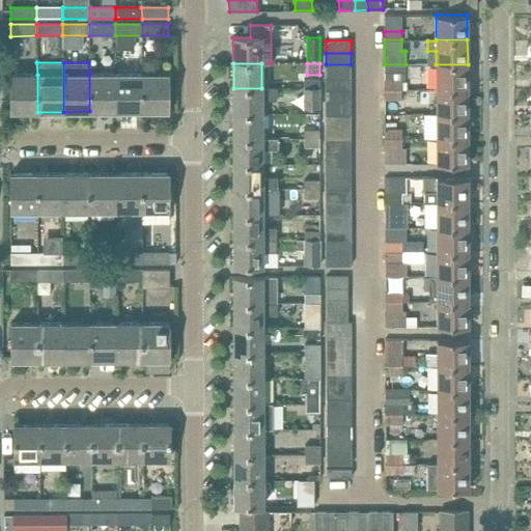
[(326,64),(326,78),(351,78),(351,64),(326,64)]
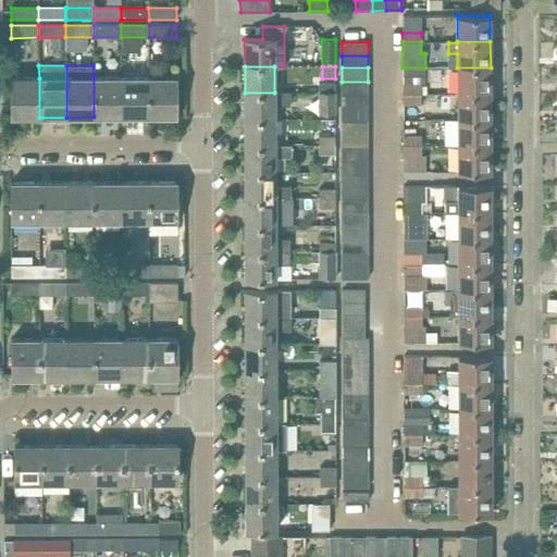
[(403,67),(404,95),(426,95),(426,86),(425,86),(425,69),(425,67),(403,67)]
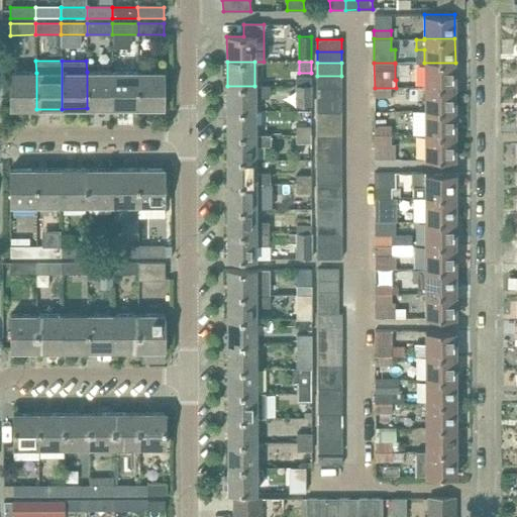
[(424,63),(425,87),(455,87),(455,63),(424,63)]
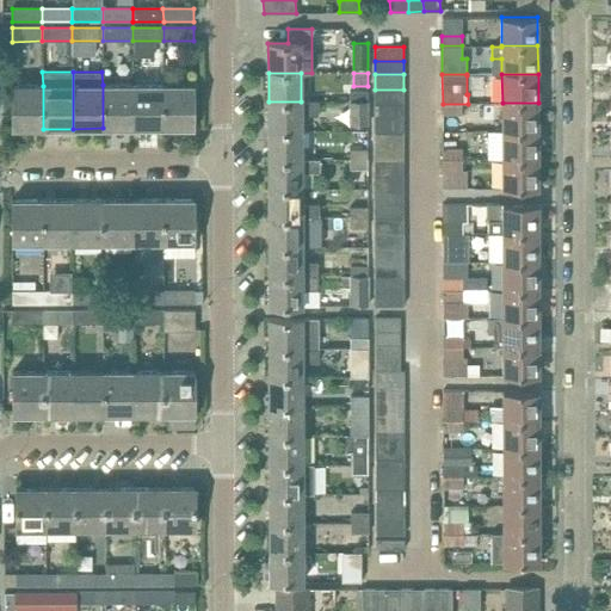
[(133,85),(103,85),(103,128),(133,128),(133,85)]
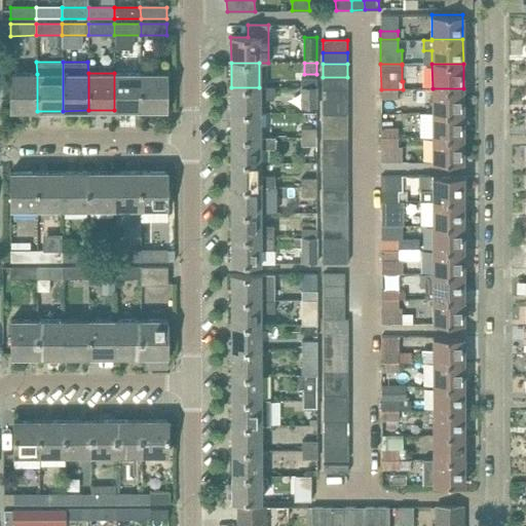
[(140,73),(114,73),(114,110),(140,110),(140,73)]
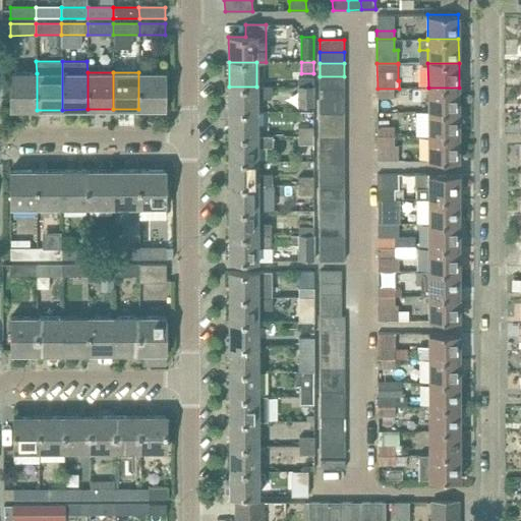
[(165,72),(138,72),(138,109),(165,109),(165,72)]
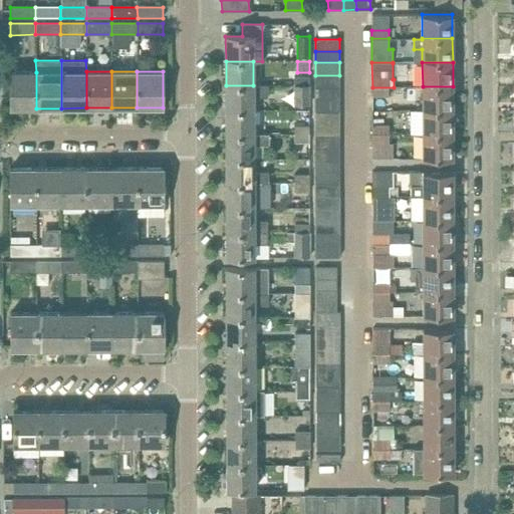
[(36,108),(36,72),(10,72),(10,108),(36,108)]
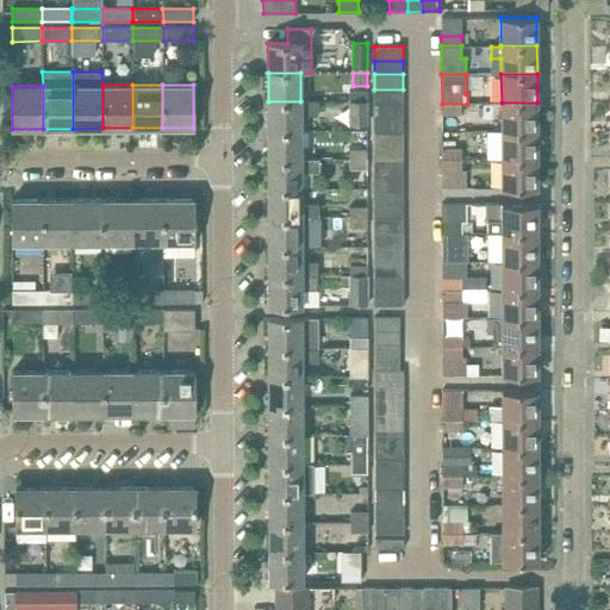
[(374,89),(374,104),(403,104),(403,89),(374,89)]
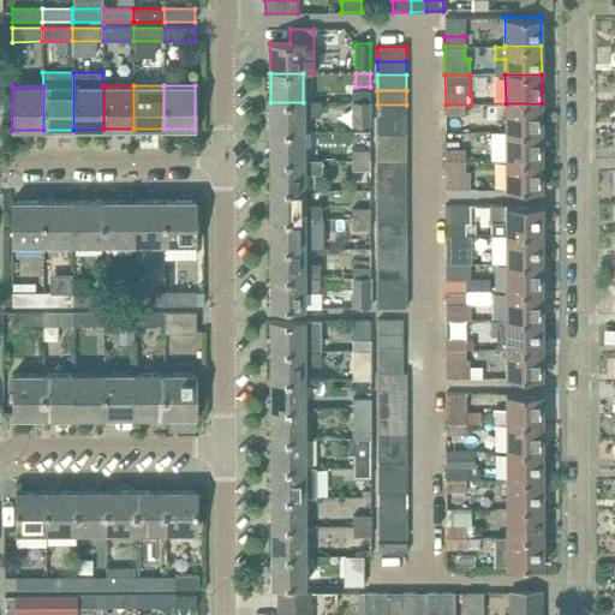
[(352,91),(352,102),(370,102),(370,91),(352,91)]
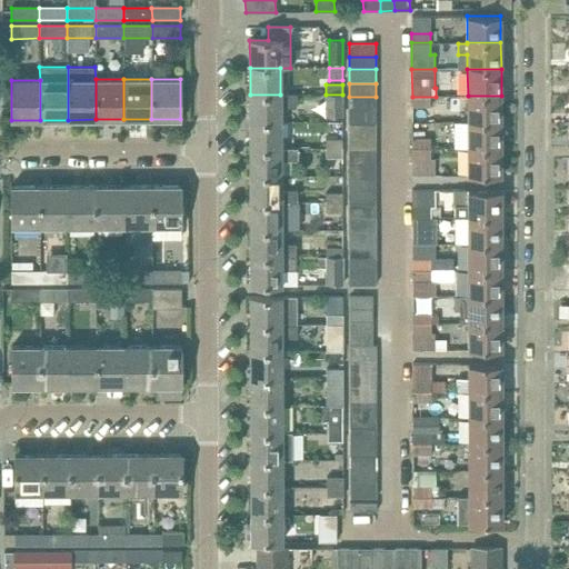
[(250,95),(250,122),(280,121),(280,107),(296,107),(296,95),(280,95),(250,95)]
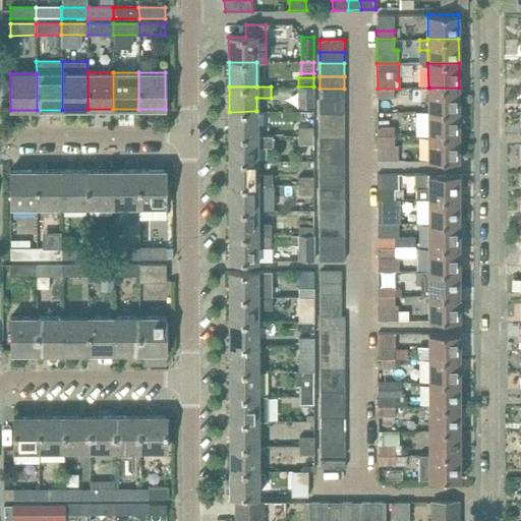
[(298,87),(298,96),(298,107),(313,107),(313,87),(298,87)]
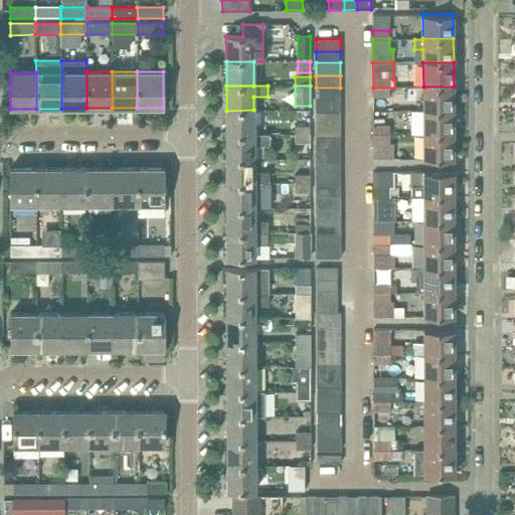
[(423,87),(423,111),(454,111),(454,87),(423,87)]
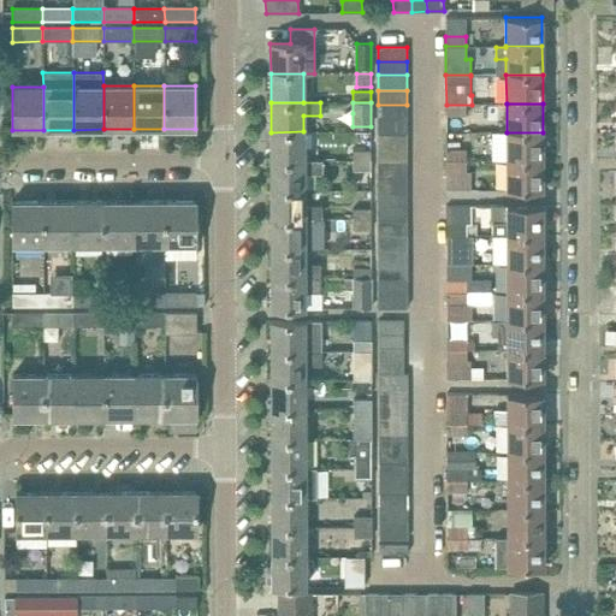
[(378,105),(378,119),(407,119),(407,105),(378,105)]
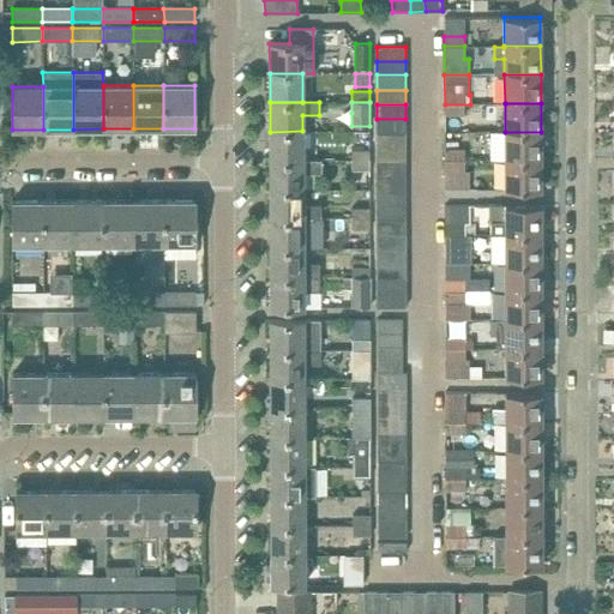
[(445,104),(445,132),(469,132),(469,116),(481,116),(481,104),(470,104),(445,104)]
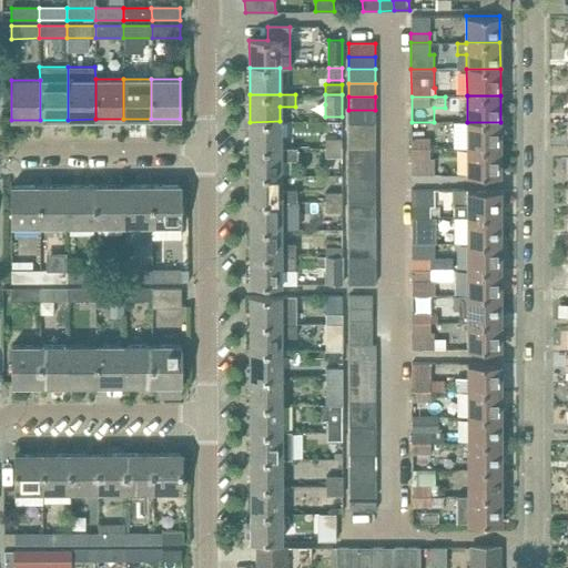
[(348,110),(348,124),(375,124),(375,110),(348,110)]
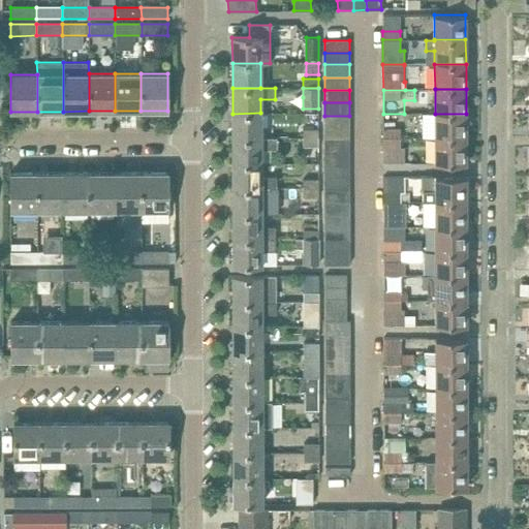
[(232,114),(232,138),(261,138),(260,113),(232,114)]
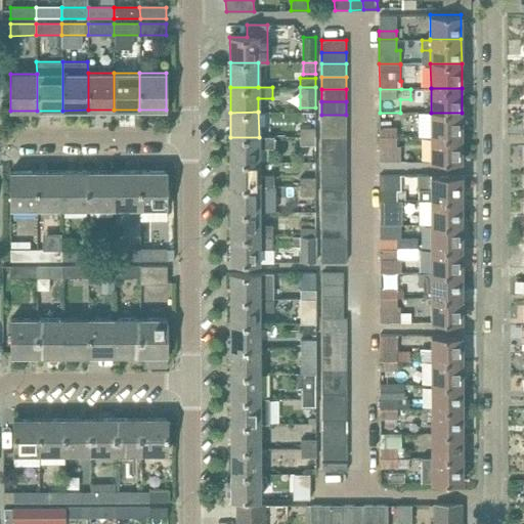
[(380,113),(380,137),(396,137),(396,128),(401,128),(401,121),(408,121),(408,113),(400,113),(380,113)]
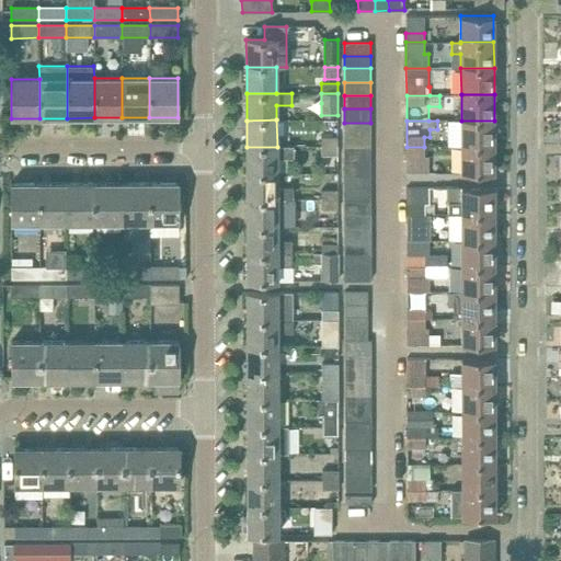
[(461,121),(461,147),(494,147),(494,121),(461,121)]
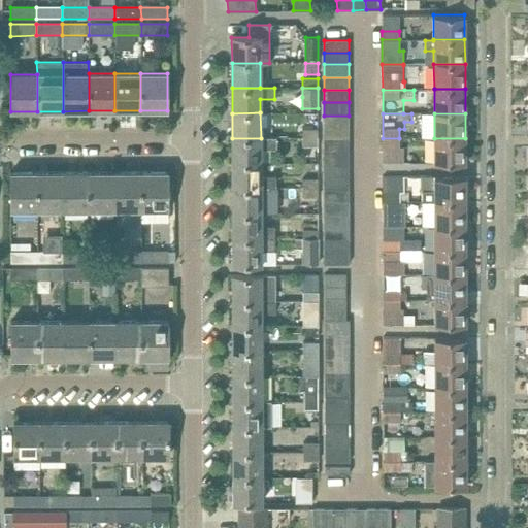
[(324,116),(324,128),(349,128),(349,116),(324,116)]
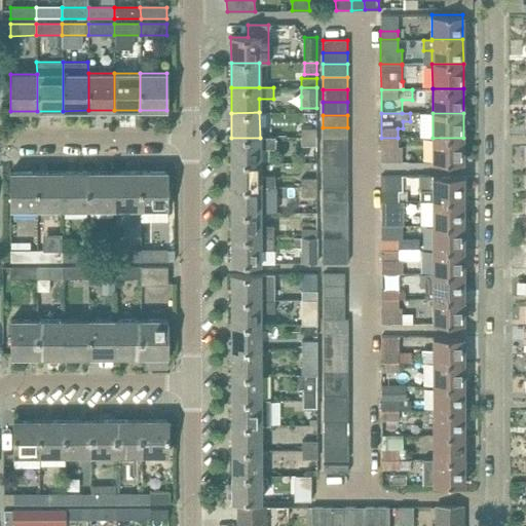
[(323,127),(323,141),(347,141),(347,127),(323,127)]
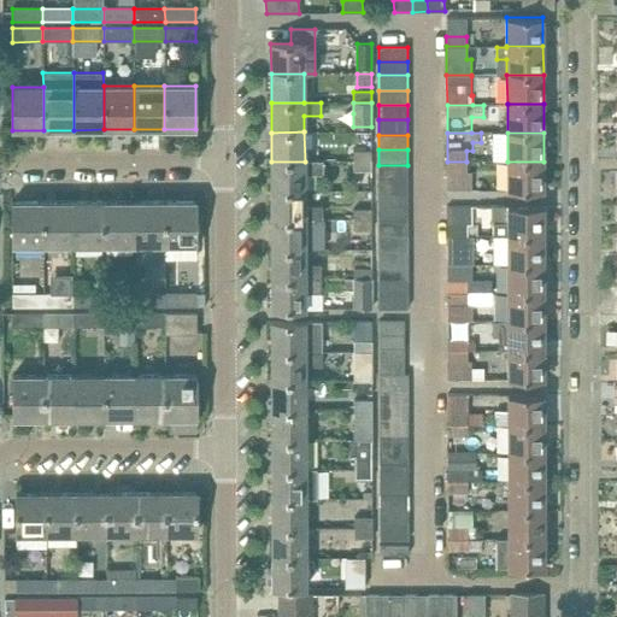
[(353,151),(353,162),(371,162),(371,151),(353,151)]
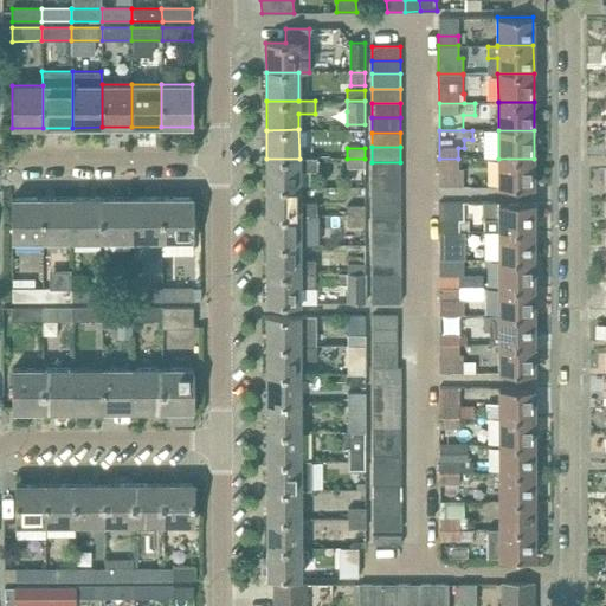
[(266,159),(266,187),(300,187),(300,172),(316,172),(316,159),(300,159),(266,159)]
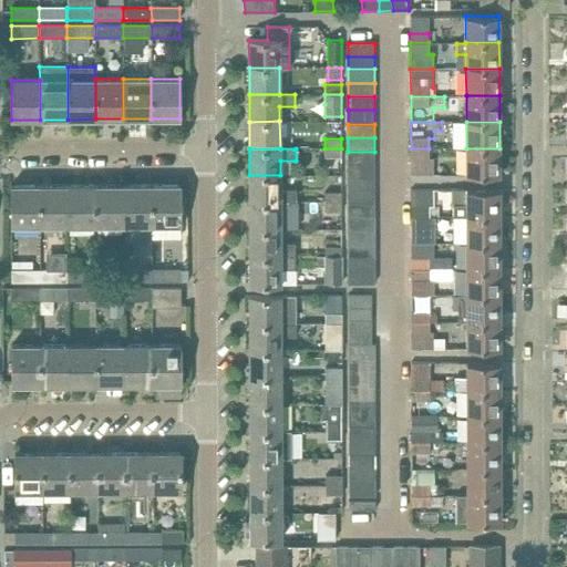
[(325,148),(325,157),(341,157),(341,148),(325,148)]
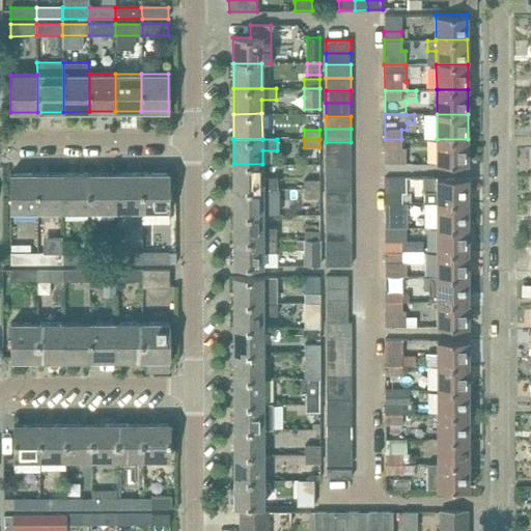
[(401,139),(385,139),(385,164),(406,164),(406,148),(401,148),(401,139)]
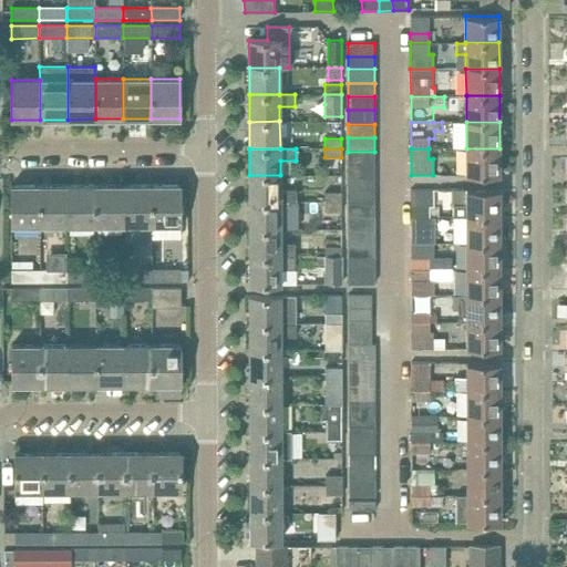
[(500,148),(466,148),(466,175),(500,175),(500,148)]
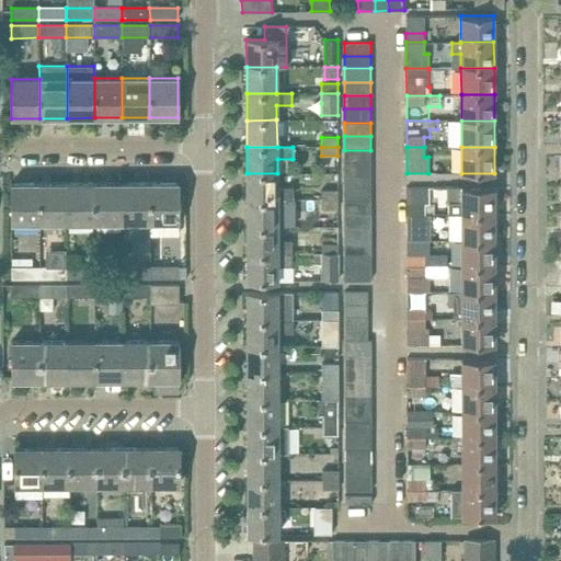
[(344,150),(344,162),(370,162),(370,150),(344,150)]
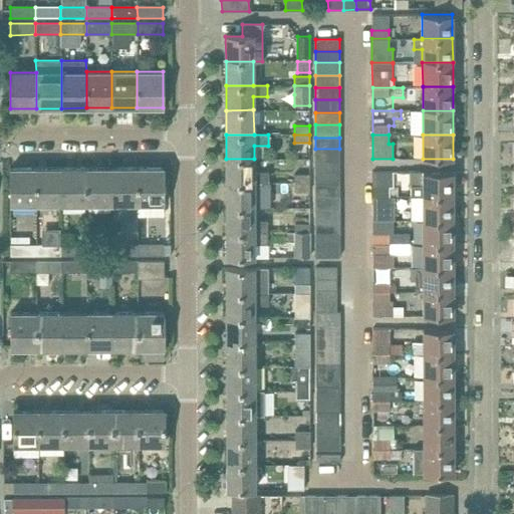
[(315,149),(315,161),(339,161),(339,149),(315,149)]
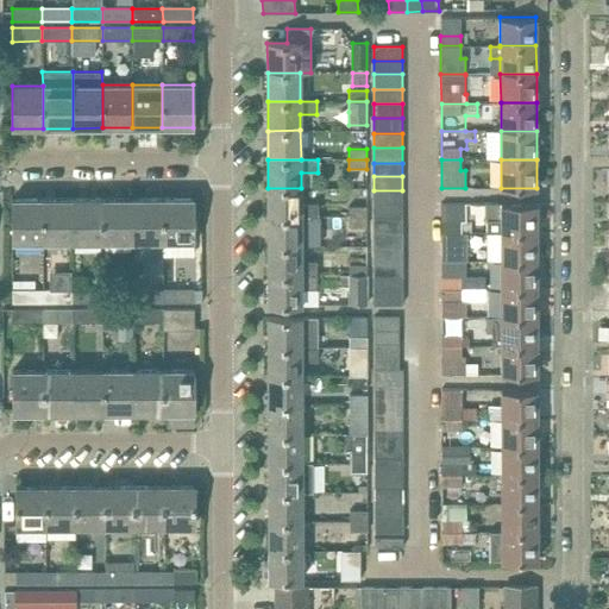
[(268,188),(268,218),(318,218),(318,205),(301,205),(301,188),(268,188)]
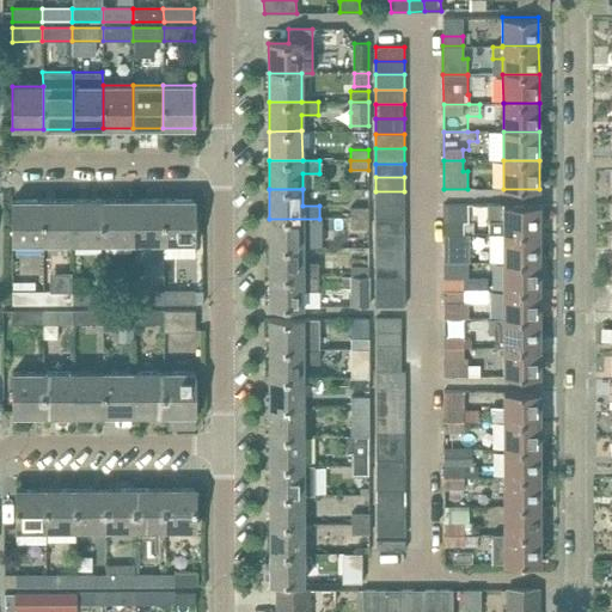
[(375,191),(375,206),(404,206),(404,191),(375,191)]
